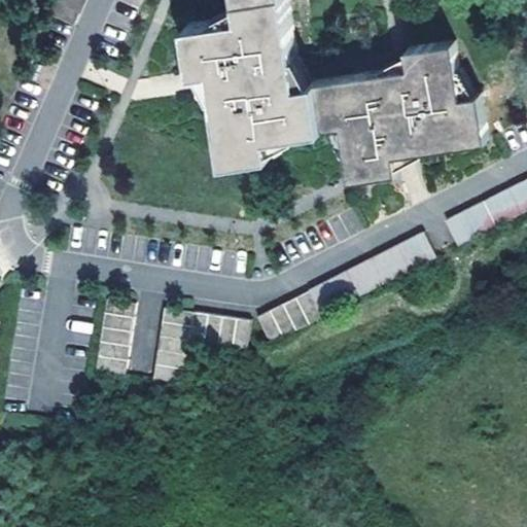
[(55,0),(49,13),(72,23),(81,0),(55,0)]
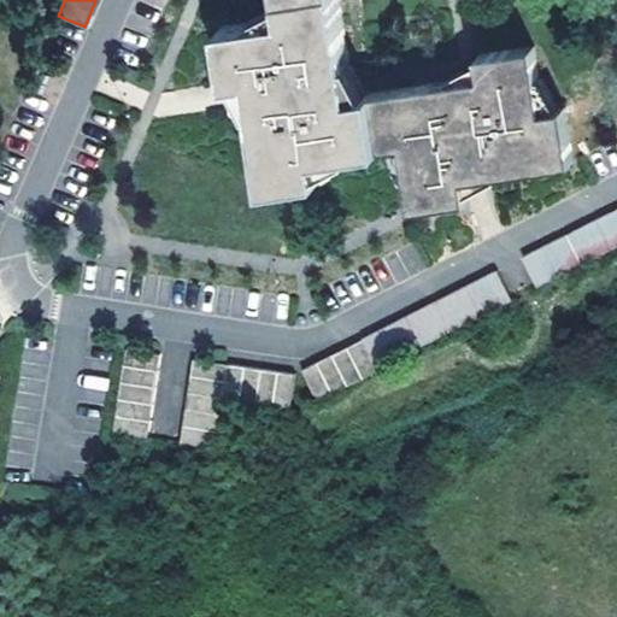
[(380,150),(371,93),(359,95),(344,0),(280,0),(283,18),(219,28),(228,82),(251,78),(254,97),(268,188),(323,180),(319,158),(380,150)]
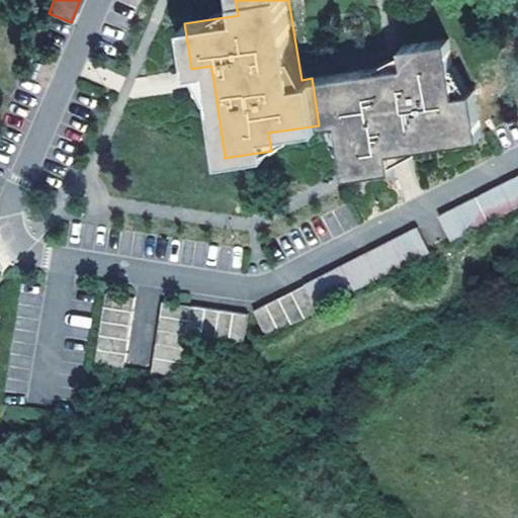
[(319,125),(341,121),(350,175),(396,168),(393,150),(405,148),(485,136),(478,91),(459,93),(450,39),(405,47),(408,64),(312,78),(319,125)]
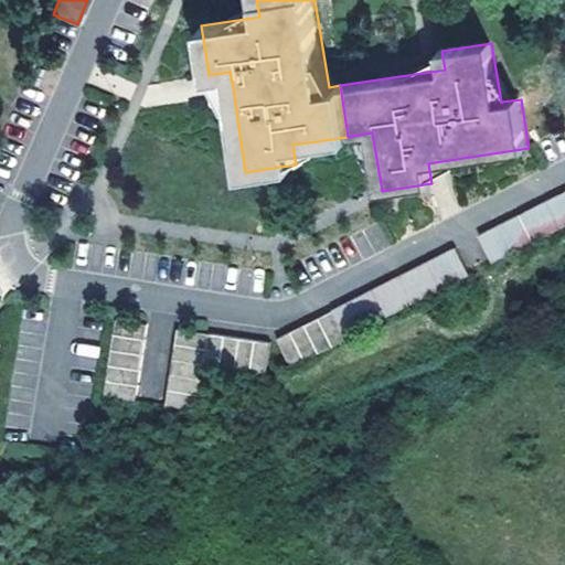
[(564,190),(478,234),(492,262),(564,224),(564,190)]
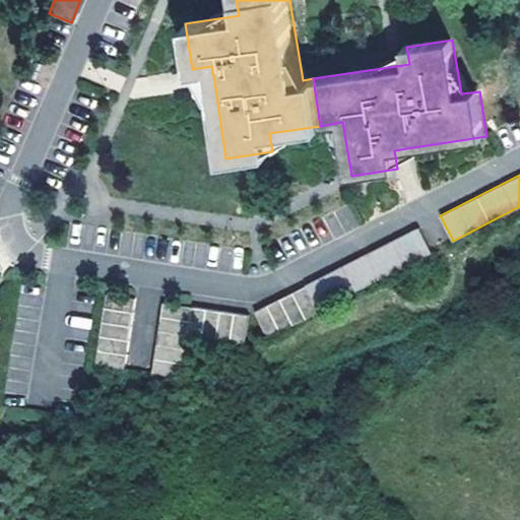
[(255,310),(268,336),(319,311),(318,309),(432,253),(419,230),(255,310)]
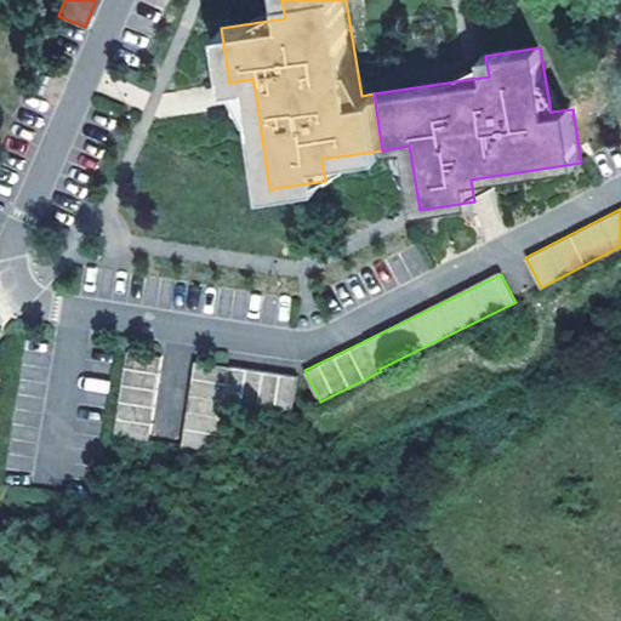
[(148,439),(161,354),(127,349),(115,434),(148,439)]
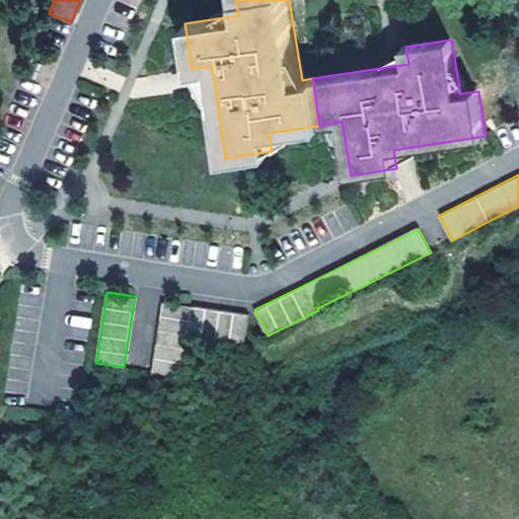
[(244,342),(248,313),(162,301),(152,371),(180,375),(187,334),(244,342)]
